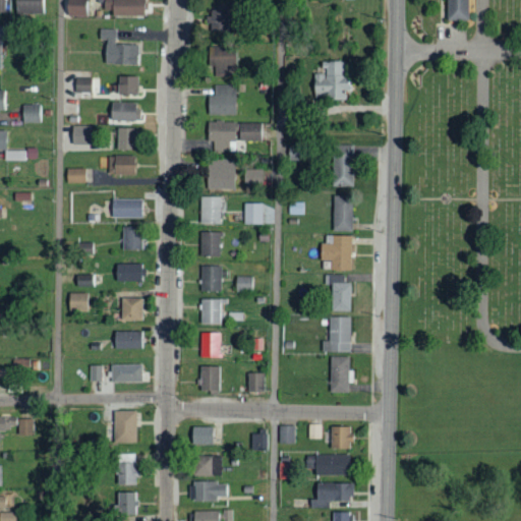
[(43,0),(13,0),(14,14),(44,13),(43,0)]
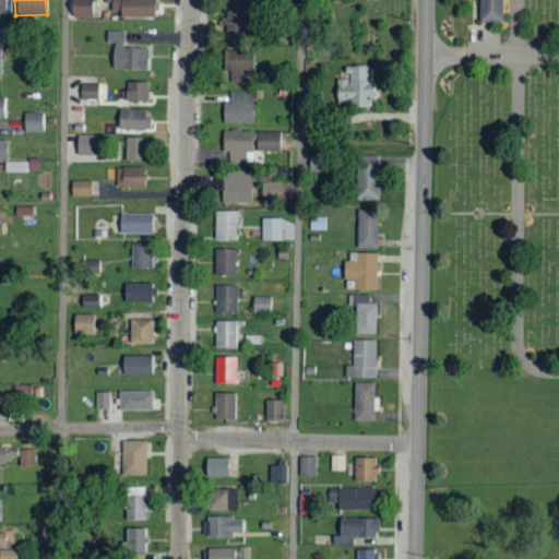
[(92,19),(92,0),(70,0),(70,18),(92,19)]
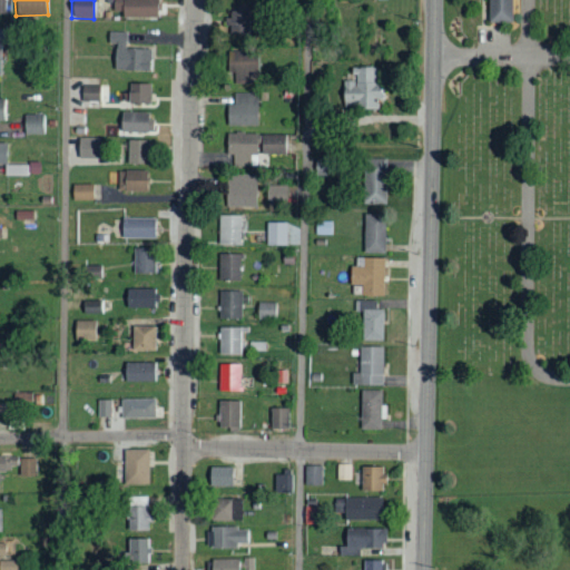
[(156,0),(112,0),(112,11),(123,11),(123,18),(157,18),(156,0)]
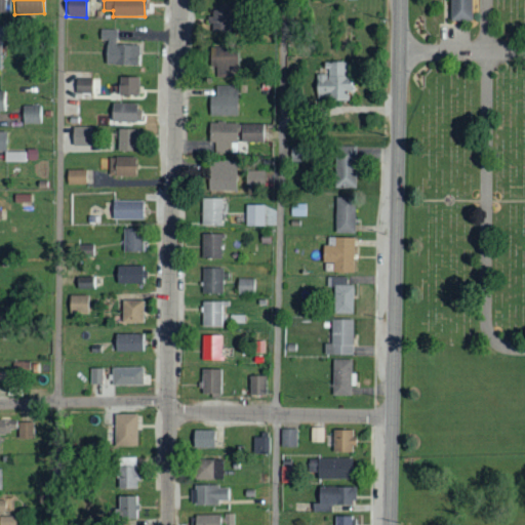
[(475,0),(475,18),(454,18),(454,0),(475,0)]
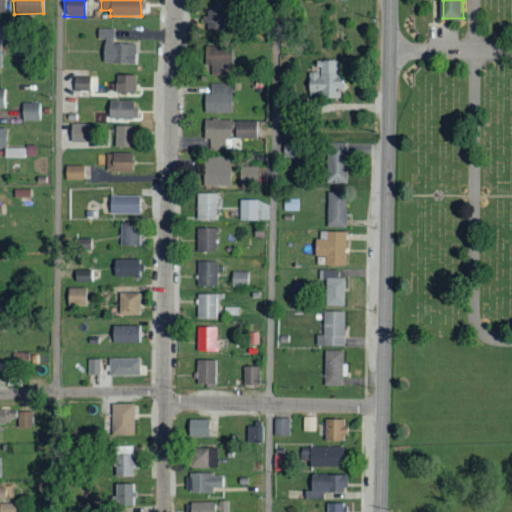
[(223,31),(224,10),(206,9),(205,30),(223,31)]
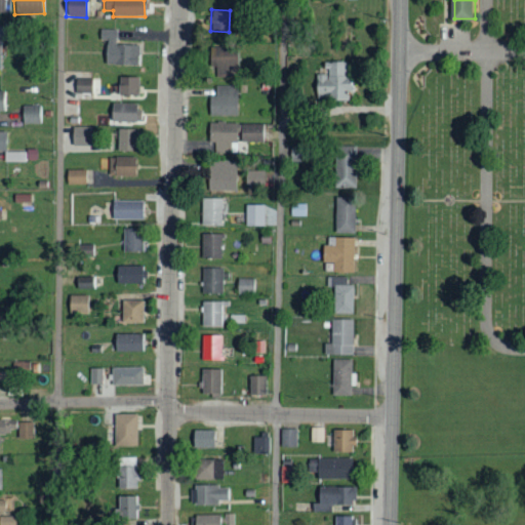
[(105,65),(139,66),(139,42),(117,42),(117,30),(99,29),(99,39),(106,40),(105,65)]
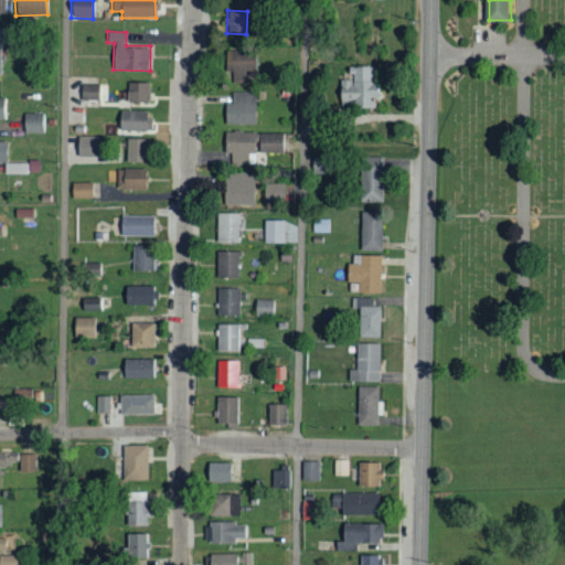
[(233,84),(256,83),(256,51),(227,52),(227,72),(233,72),(233,84)]
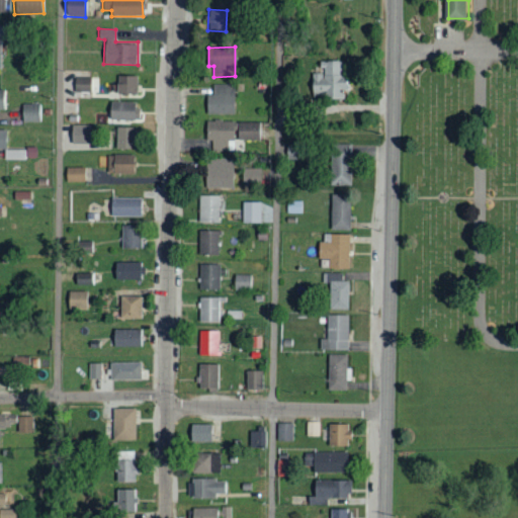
[(343,62),(321,62),(321,73),(311,73),(311,98),(344,98),(343,62)]
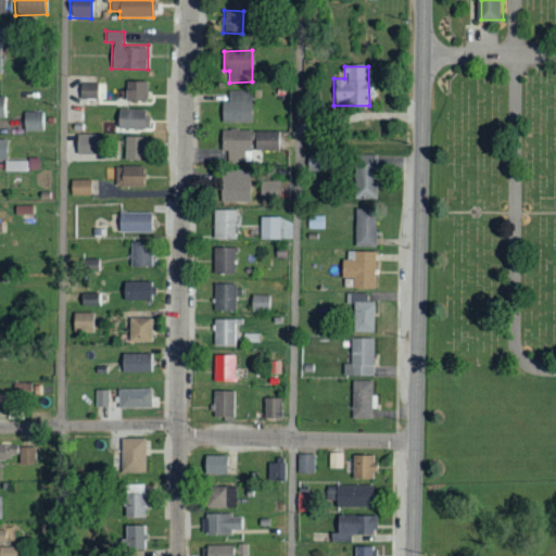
[(148,81),(125,81),(125,101),(147,101),(148,81)]
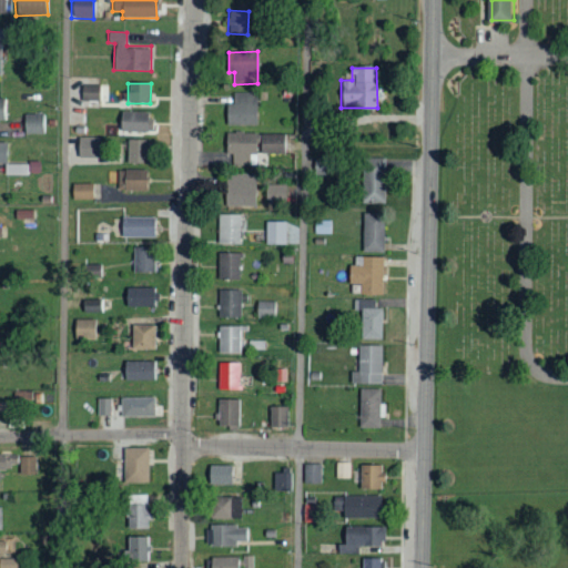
[(99,85),(81,84),(81,100),(99,101),(99,85)]
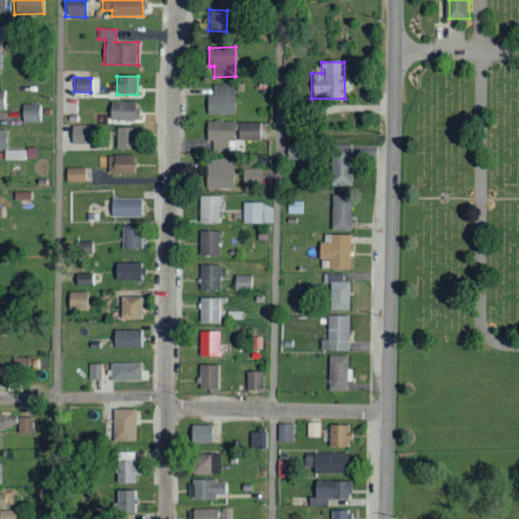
[(234,115),(235,84),(213,84),(213,94),(208,94),(207,115),(234,115)]
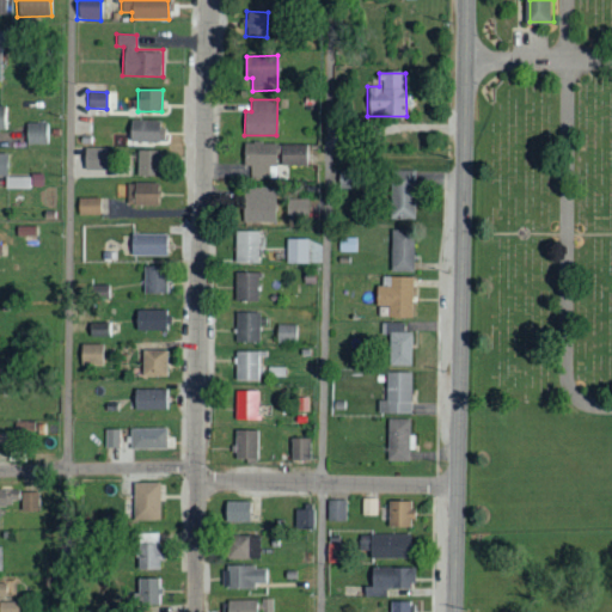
[(163,121),(129,120),(129,141),(163,142),(163,121)]
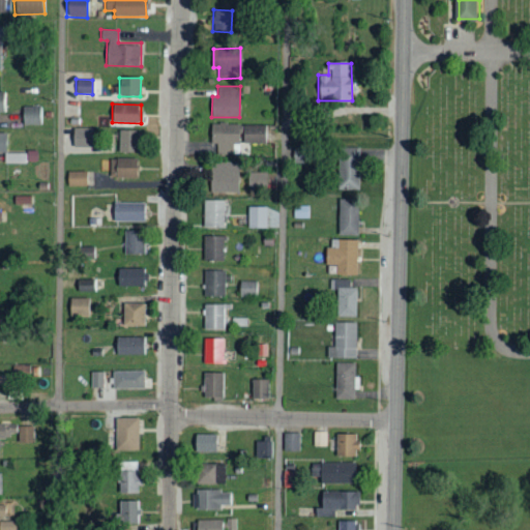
[(41,124),(40,107),(22,107),(23,125),(41,124)]
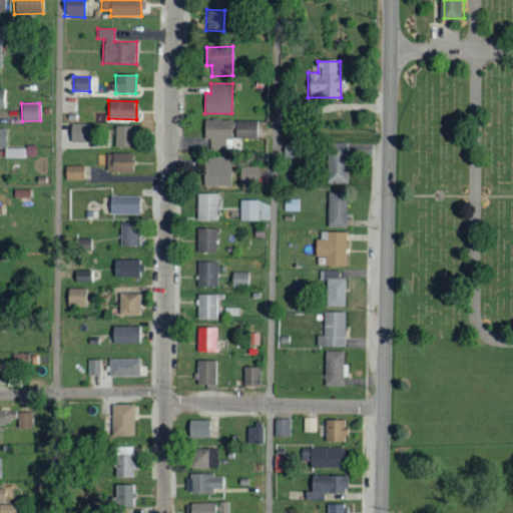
[(210,149),(232,149),(232,138),(258,138),(258,121),(205,120),(205,139),(210,139),(210,149)]
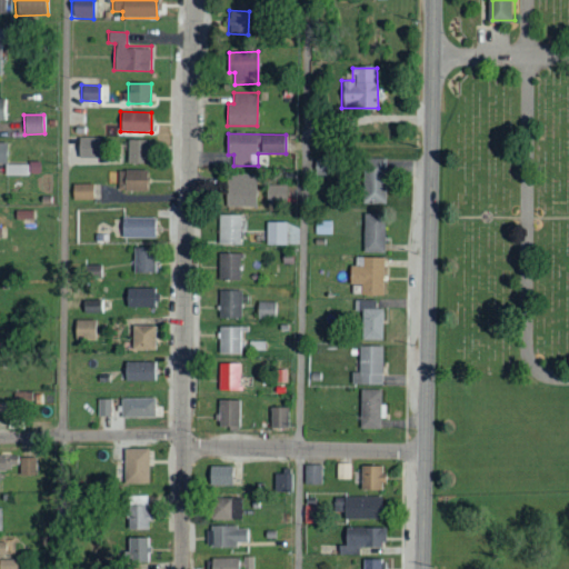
[(147,163),(148,140),(128,139),(127,163),(147,163)]
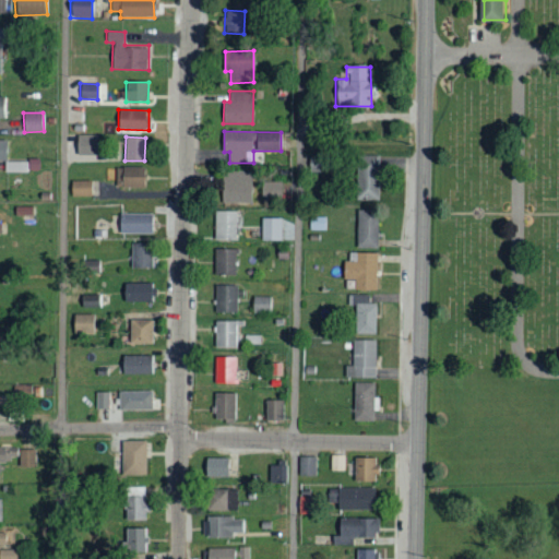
[(355,200),(378,201),(379,156),(356,155),(355,200)]
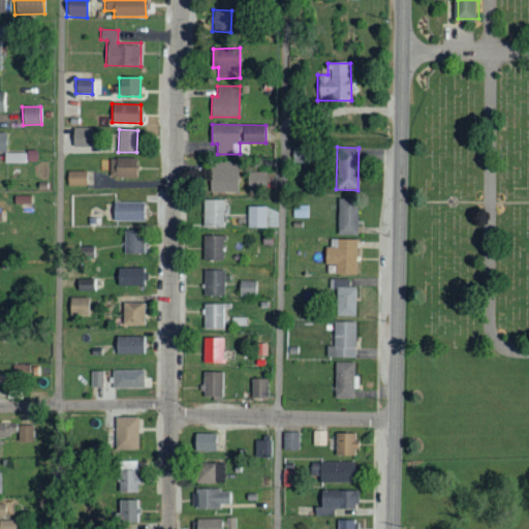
[(26,163),(26,153),(4,153),(4,163),(26,163)]
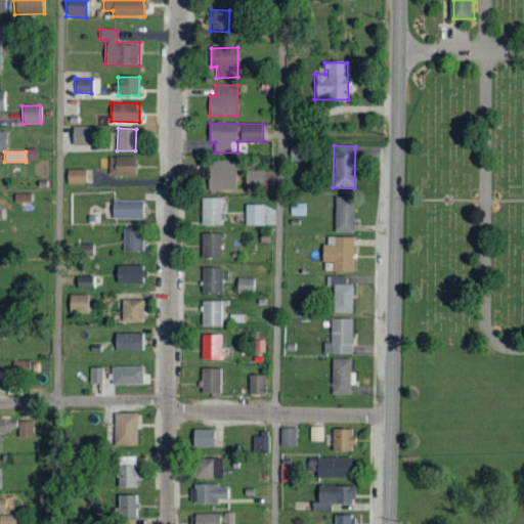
[(134,176),(134,157),(114,157),(113,176),(134,176)]
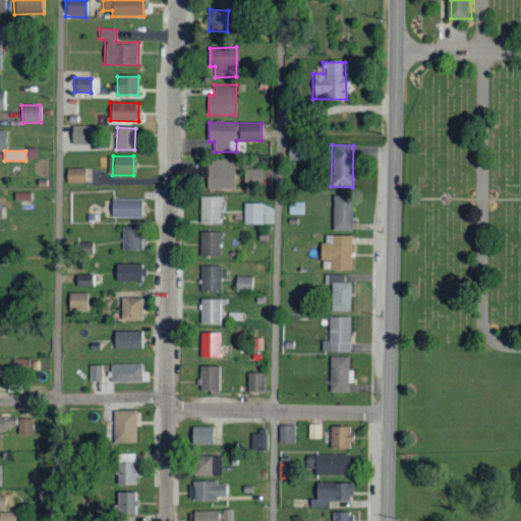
[(235,160),(209,159),(208,189),(234,189),(235,160)]
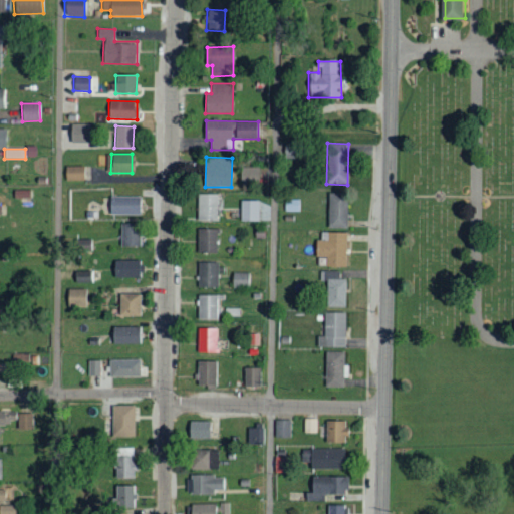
[(83,167),(65,167),(65,181),(83,181),(83,167)]
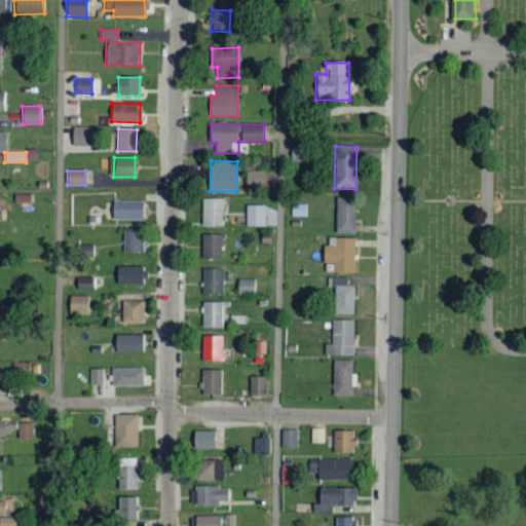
[(247,171),(247,189),(265,190),(265,172),(247,171)]
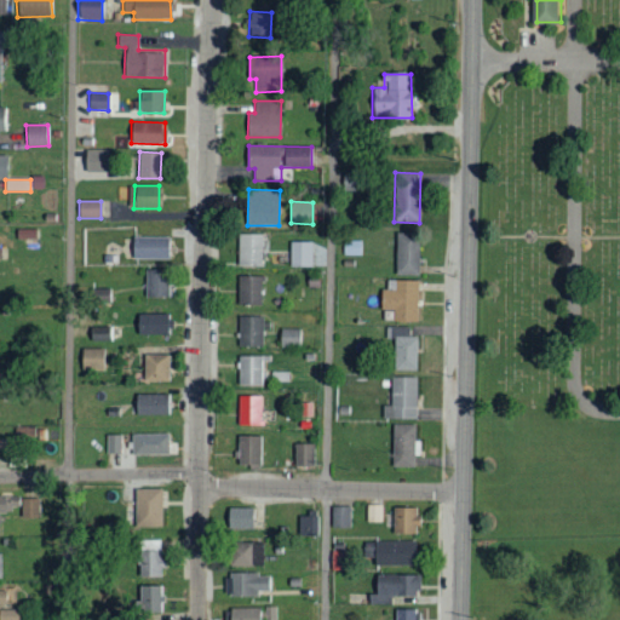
[(263,234),(239,234),(239,267),(262,267),(263,234)]
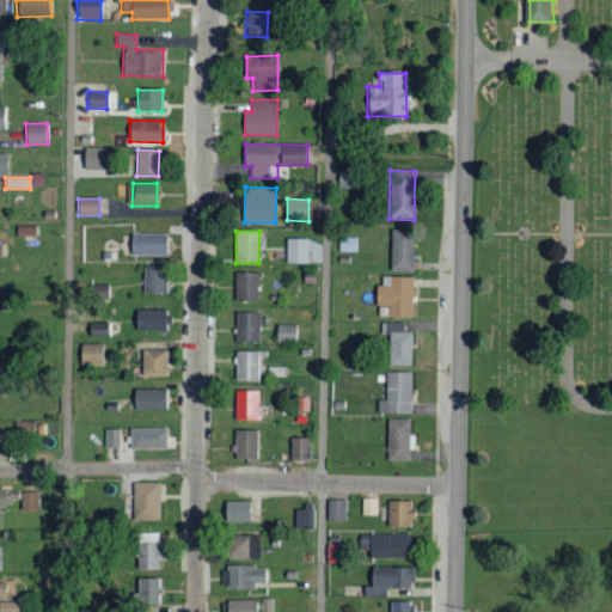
[(412,271),(414,231),(391,231),(391,271),(412,271)]
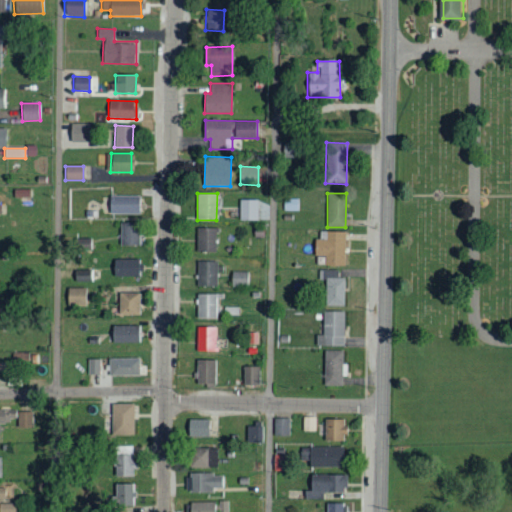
[(140,196),(110,196),(109,214),(139,214),(140,196)]
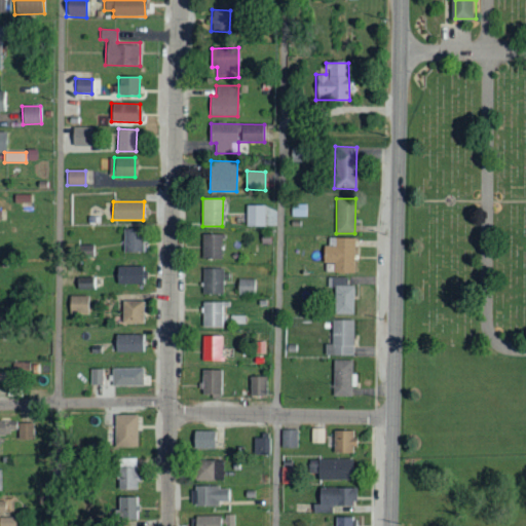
[(264,204),(246,205),(247,226),(265,226),(264,204)]
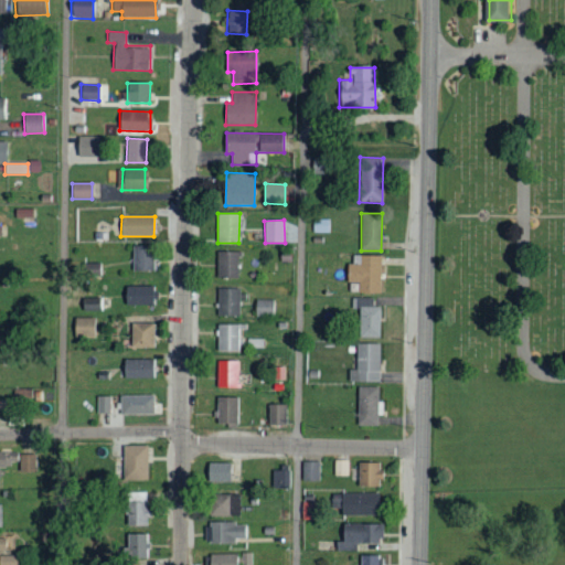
[(312,232),(328,232),(329,220),(312,220),(312,232)]
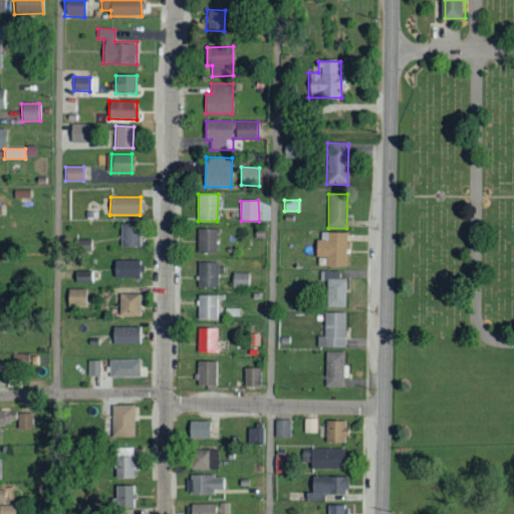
[(120,247),(140,246),(140,224),(120,224),(120,247)]
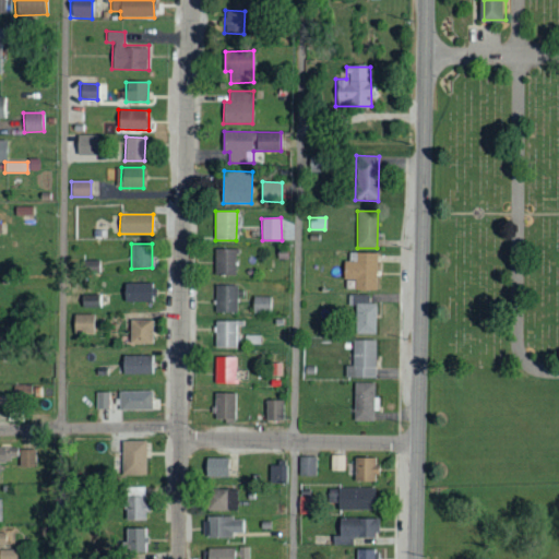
[(236,275),(237,249),(215,248),(215,275),(236,275)]
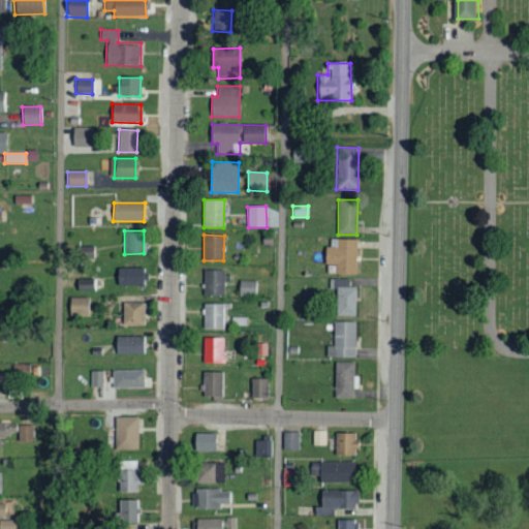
[(355,275),(356,240),(330,240),(330,247),(324,247),(323,265),(336,265),(335,274),(355,275)]
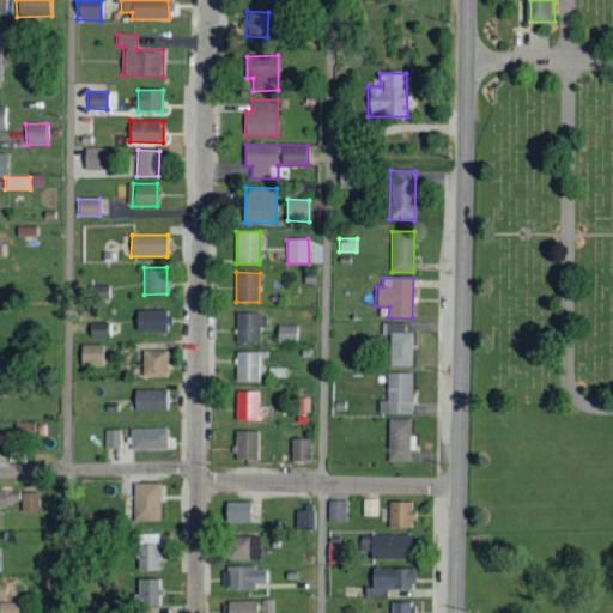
[(167,311),(135,310),(135,331),(167,332),(167,311)]
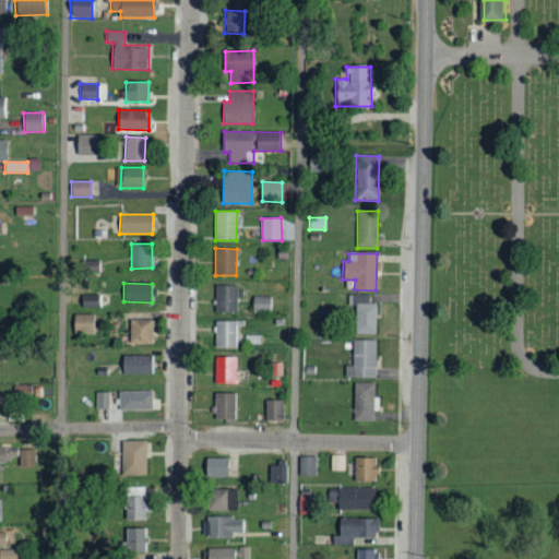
[(216,313),(238,312),(237,285),(216,286),(216,313)]
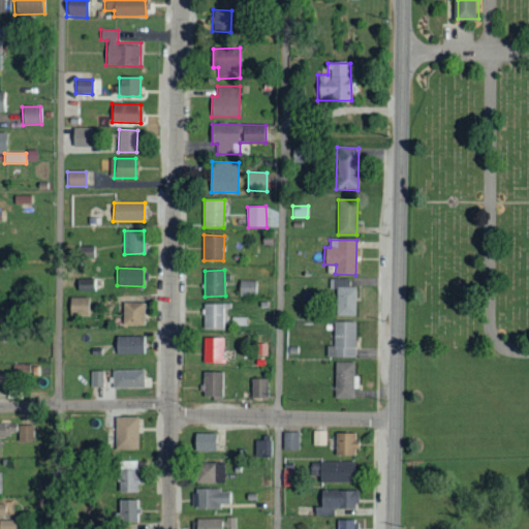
[(93,290),(93,279),(78,279),(76,290),(93,290)]
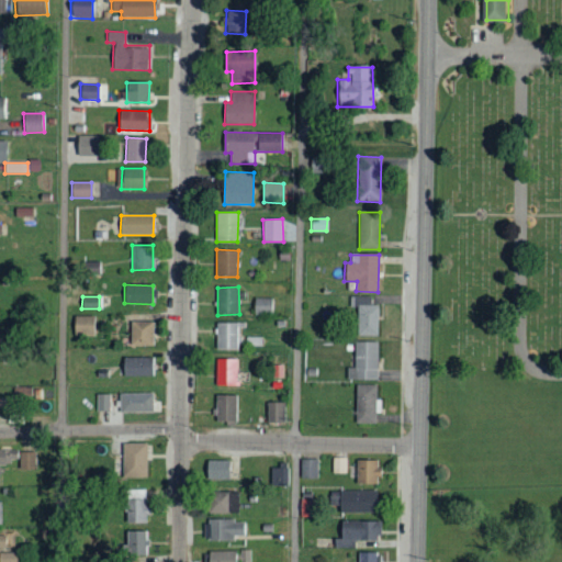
[(357,336),(377,336),(378,305),(370,305),(370,296),(357,296),(357,336)]
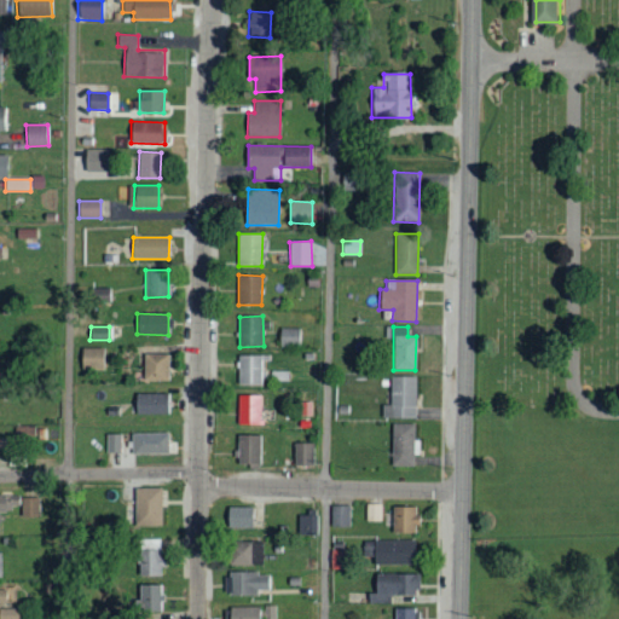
[(301,329),(281,328),(279,346),(300,347),(301,329)]
